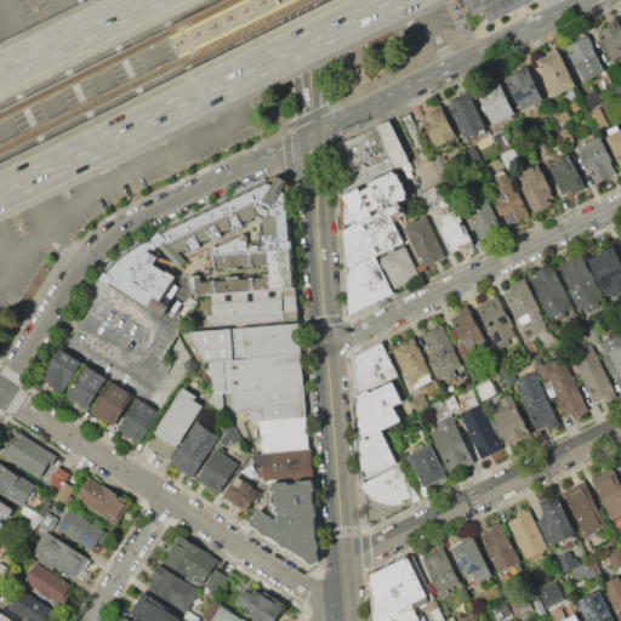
[(616,22),(620,30),(620,53),(610,58),(597,30),(616,22)]
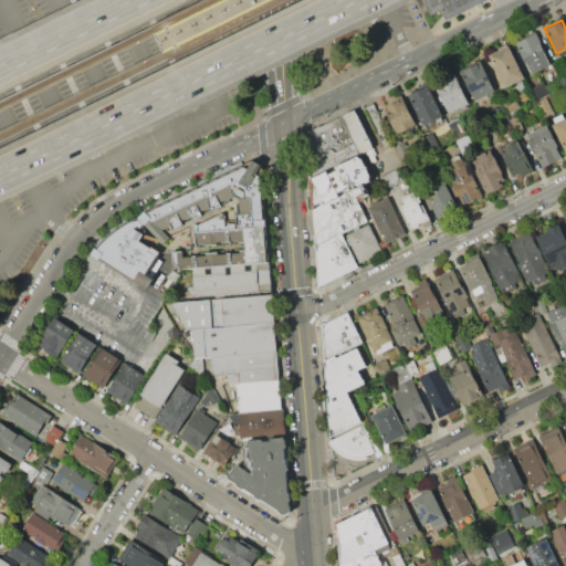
[(535,32),(549,63),(531,72),(515,41),(535,32)]
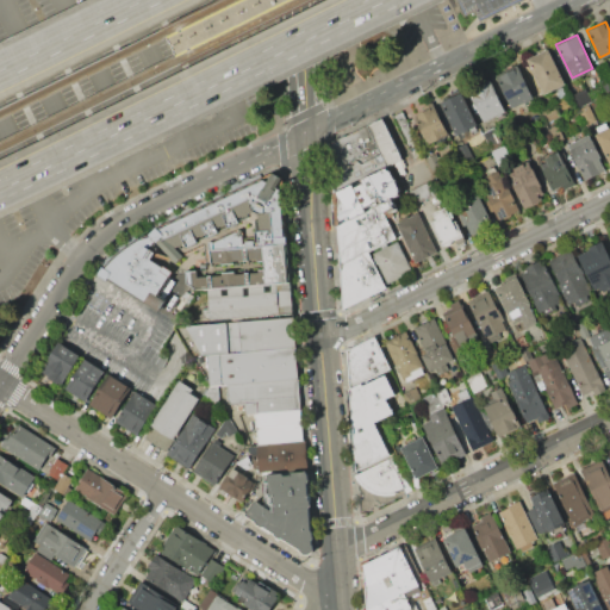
[(548,49),(565,83),(543,94),(527,60),(548,49)]
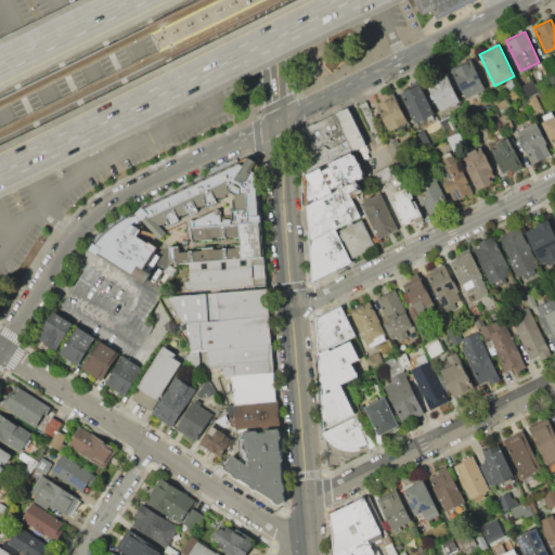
[(470,60),(485,88),(465,98),(451,69),(470,60)]
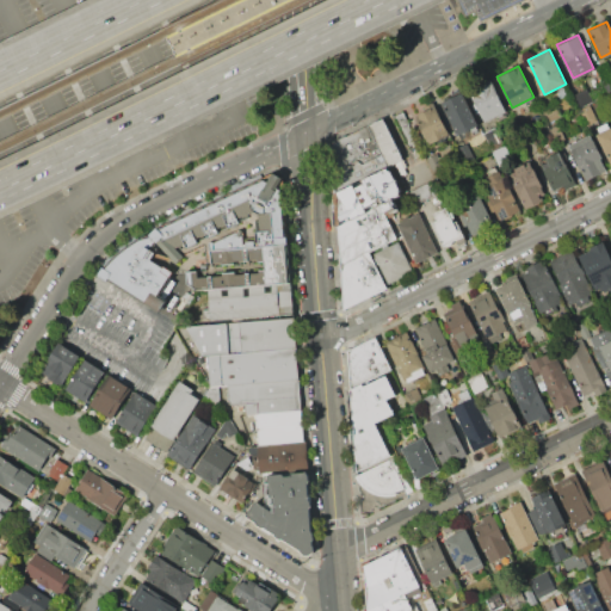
[(600,81),(610,75),(610,91),(608,93),(600,81)]
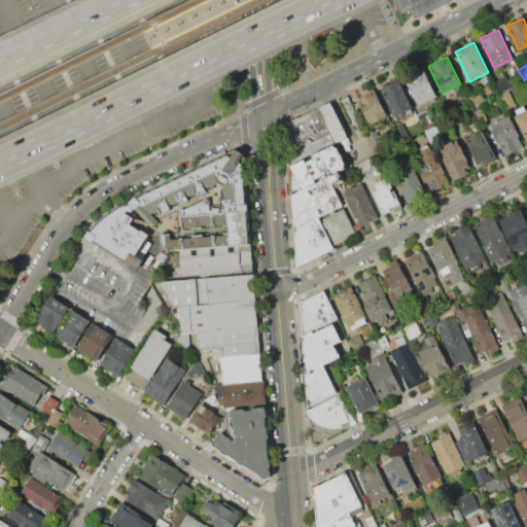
[(425,68),(438,95),(416,105),(403,78),(425,68)]
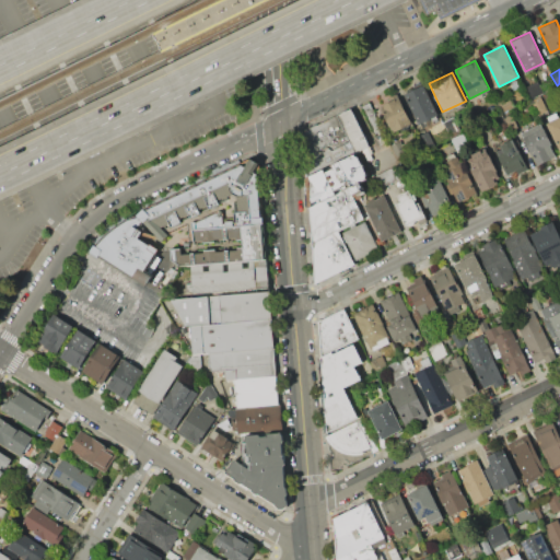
[(525,88),(538,81),(543,90),(529,96),(525,88)]
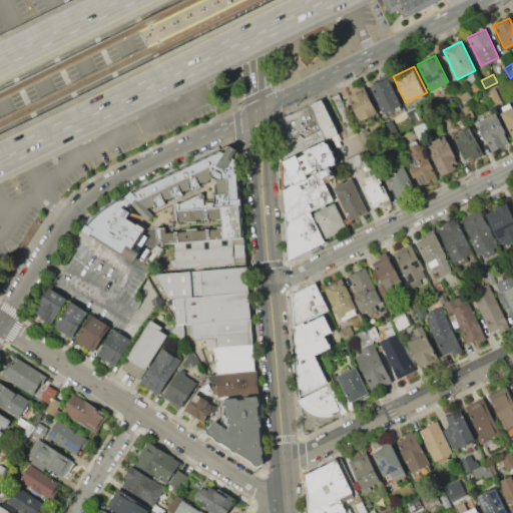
[(389,78),(401,104),(383,113),(371,87),(389,78)]
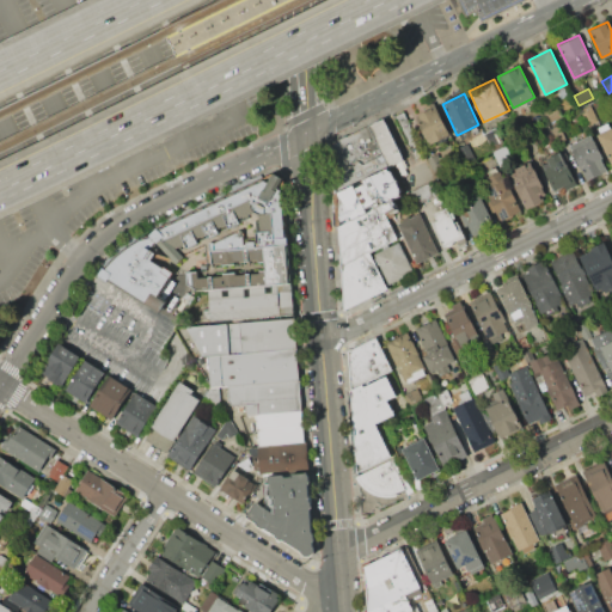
[(542,110),(555,103),(561,117),(549,123),(542,110)]
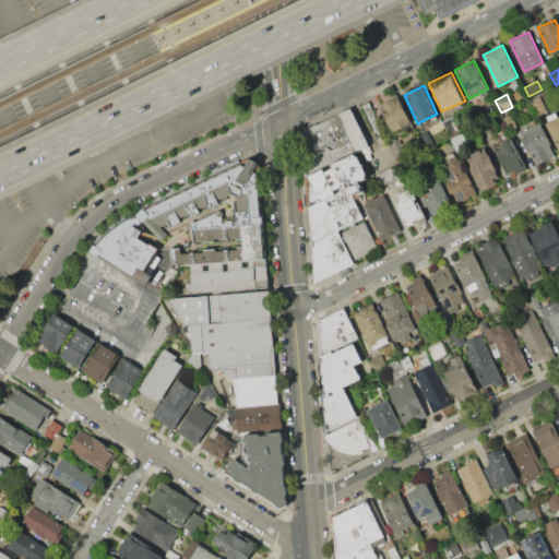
[(530,99),(538,95),(546,109),(537,114),(530,99)]
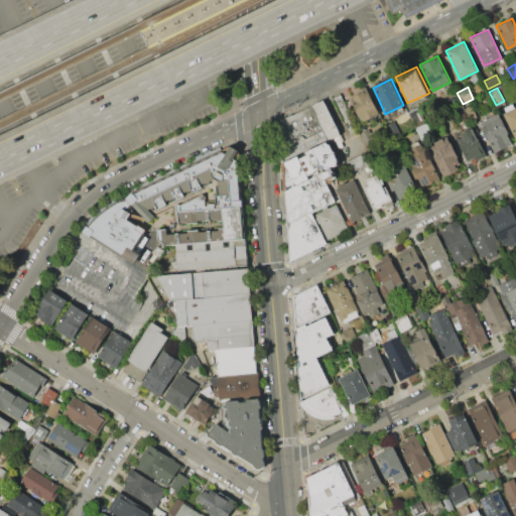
[(362,121),(350,98),(367,90),(378,113),(375,114),(376,118),(369,122),(367,118),(362,121)]
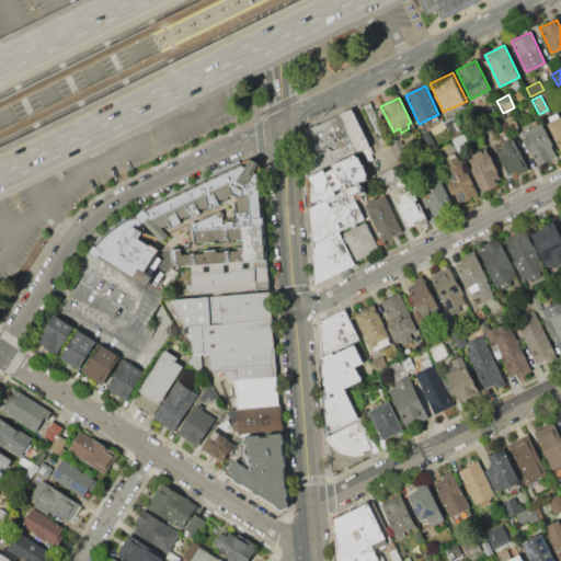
[(362,105),(368,102),(374,114),(373,114),(380,130),(375,133),(362,105)]
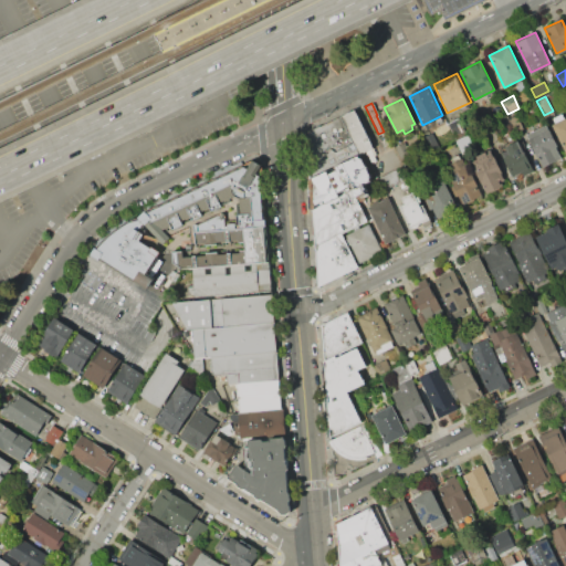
[(341,116),(354,109),(373,146),(359,153),(341,116)]
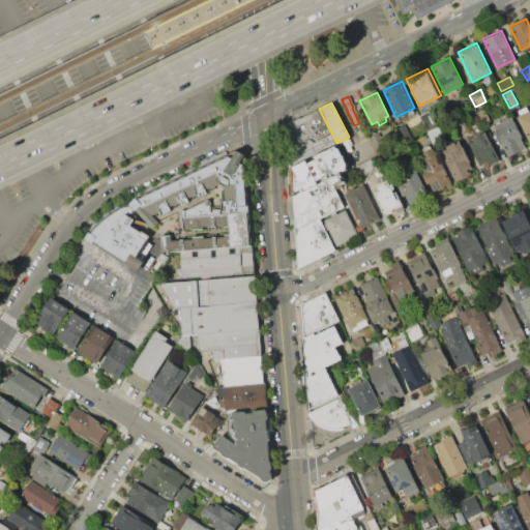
[(529,142),(518,117),(521,115),(518,111),(526,107),(528,112),(529,110),(529,142)]
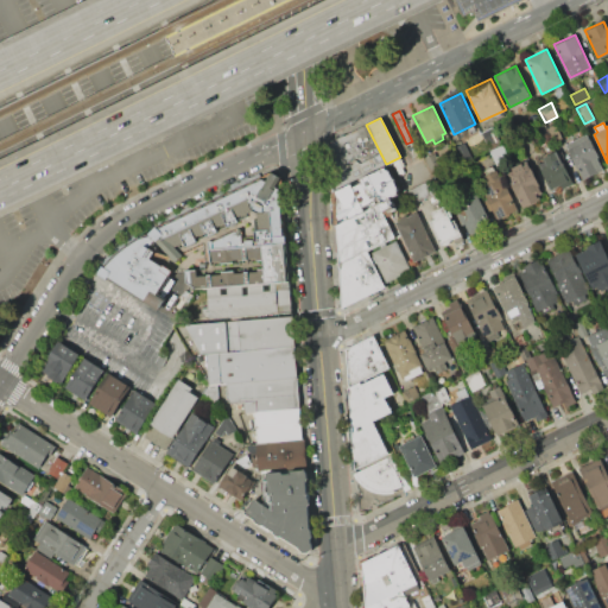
[(331,194),(330,145),(354,132),(366,125),(386,164),(387,165),(386,165),(359,179),(352,183),(331,194)]
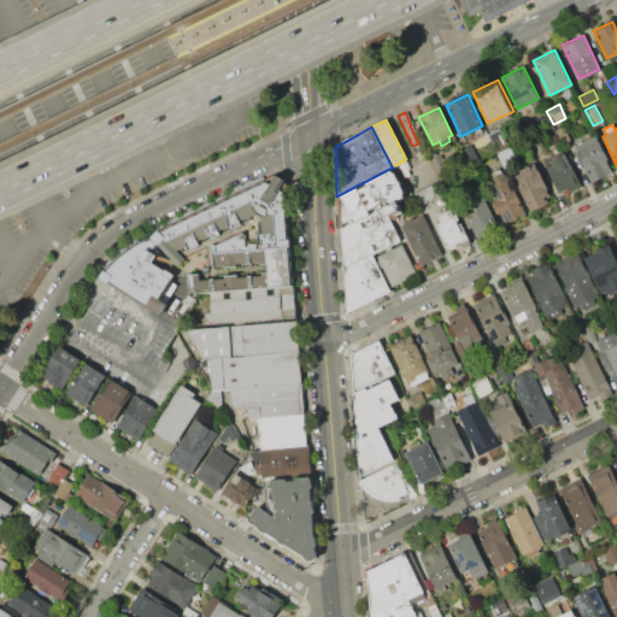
[(556,129),(562,127),(570,141),(563,145),(556,129)]
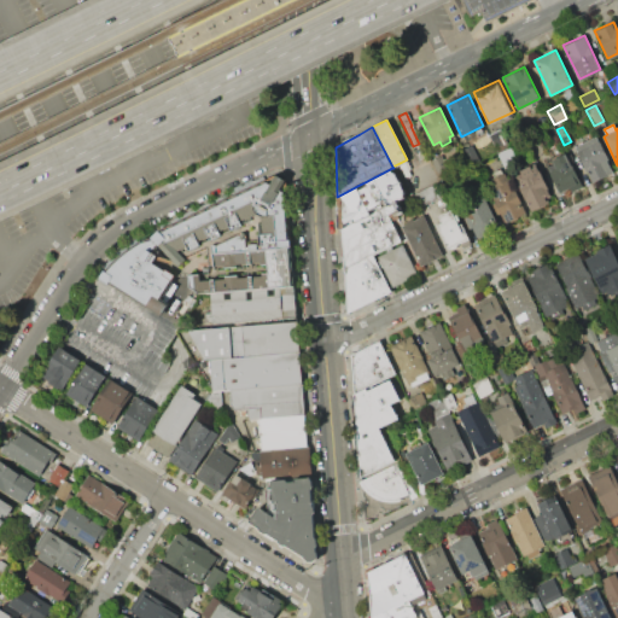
[(489,134),(500,129),(505,139),(494,144),(489,134)]
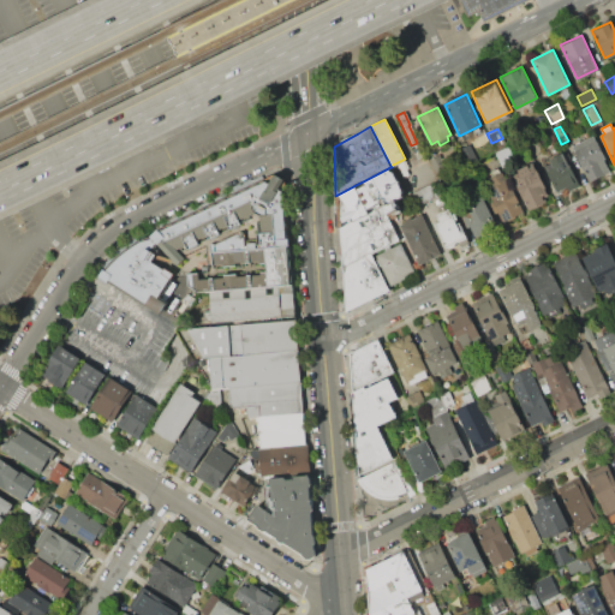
[(572,147),(593,136),(610,171),(589,181),(572,147)]
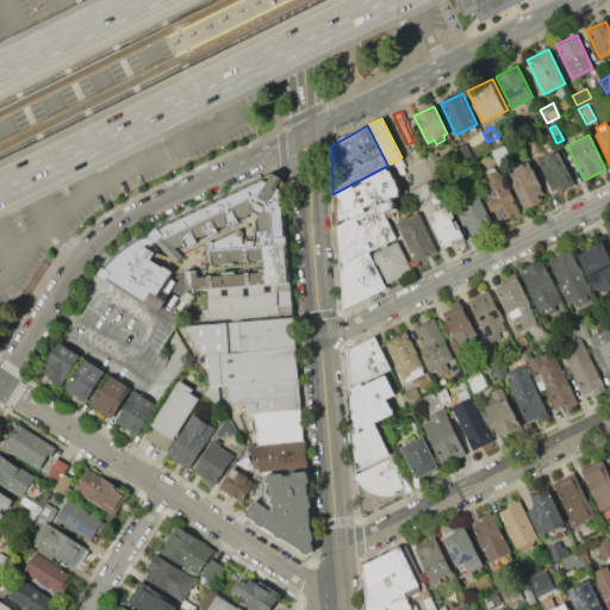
[(491,151),(503,145),(509,156),(496,162),(491,151)]
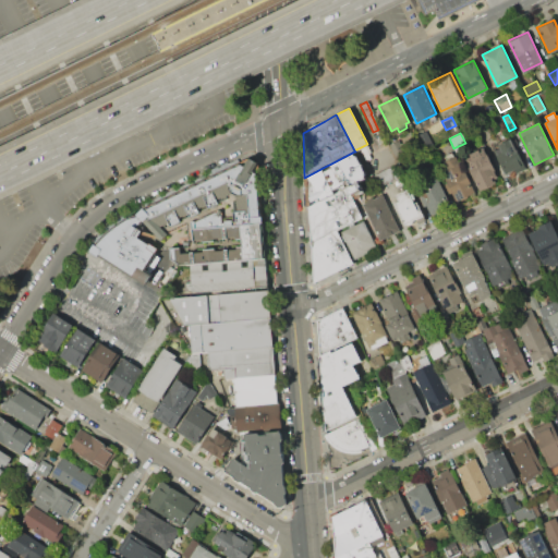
[(495,150),(500,148),(498,144),(512,137),(526,167),(516,172),(514,169),(506,173),(495,150)]
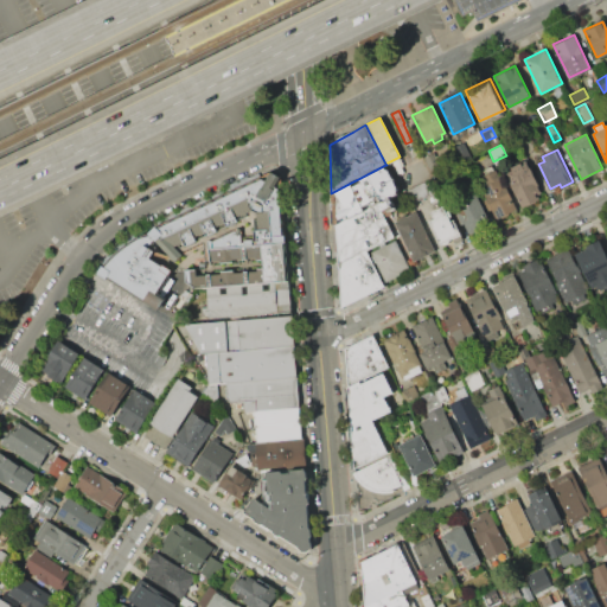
[(422,157),(432,152),(441,171),(432,176),(422,157)]
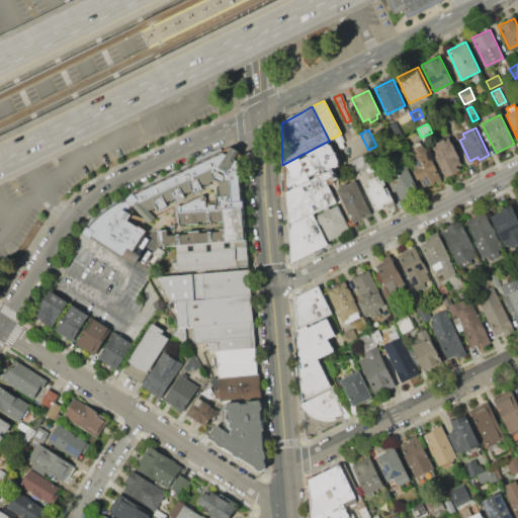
[(334,139),(340,136),(343,142),(341,142),(343,147),(339,149),(334,139)]
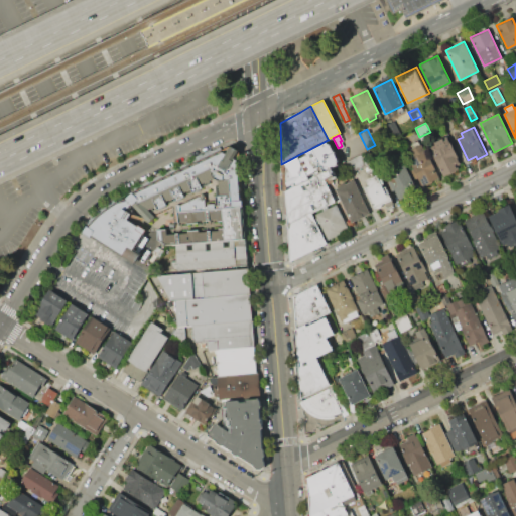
[(447,139),(462,166),(442,175),(428,148),(435,144),(434,142),(442,138),(443,140),(447,139)]
